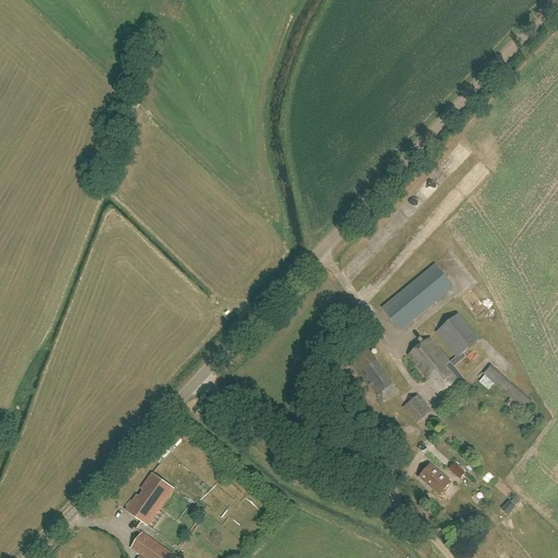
[(456,165),(466,157),(457,148),(449,157),(456,165)]
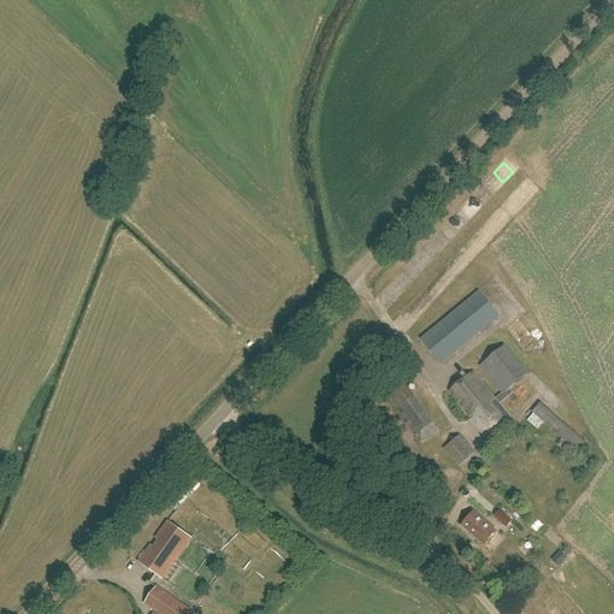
[(497,314),(478,289),(419,336),(438,361),(497,314)]
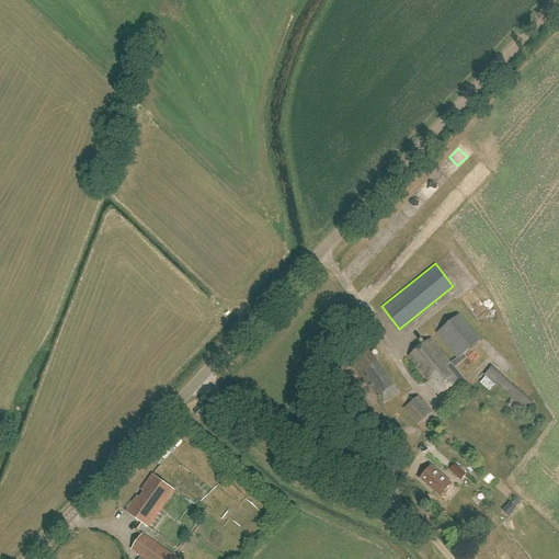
[(477,311),(485,305),(472,289),(464,296),(477,311)]
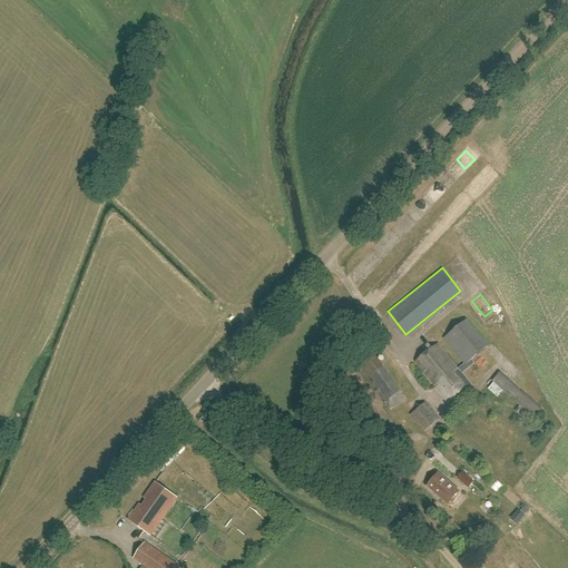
[(487,343),(466,317),(442,336),(461,360),(454,365),(436,341),(413,360),(434,387),(447,402),(470,383),(460,371),(471,361),(469,358),(487,343)]
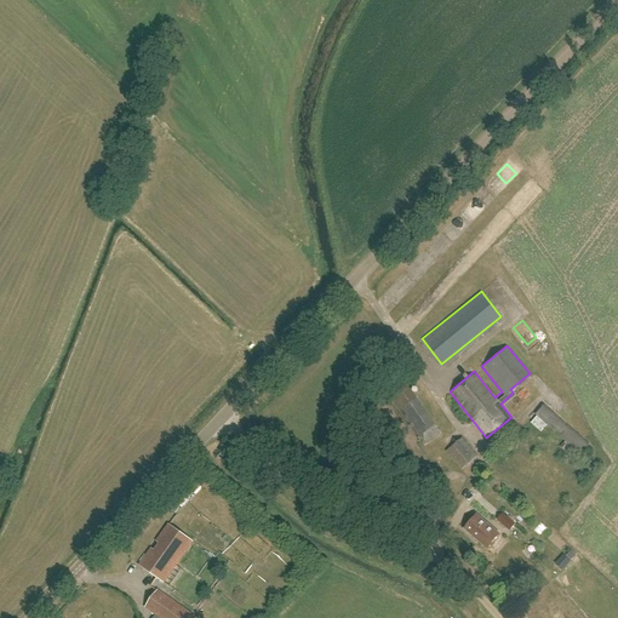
[(439,433),(399,373),(382,385),(423,444),(439,433)]
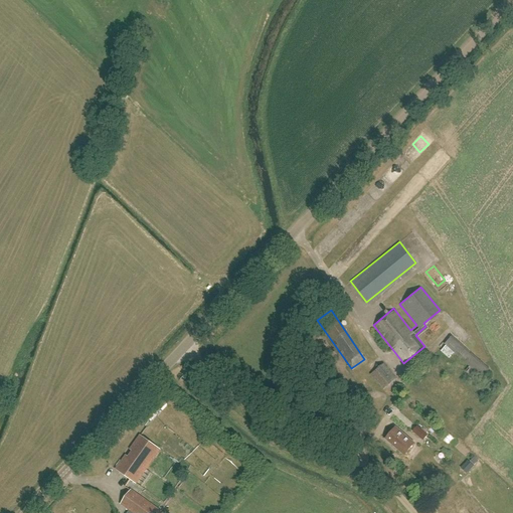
[(460,326),(456,330),(461,336),(466,332),(460,326)]
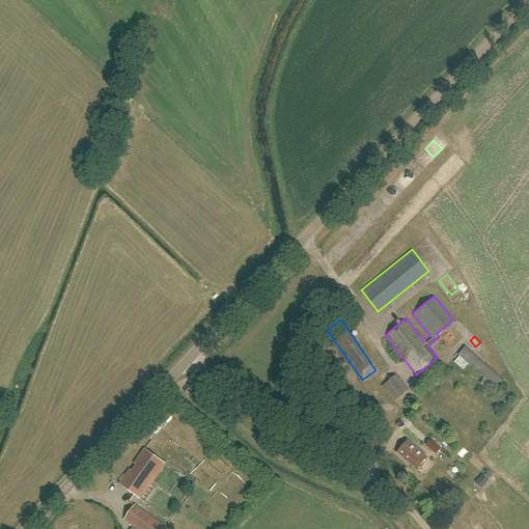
[(407,389),(394,372),(381,384),(393,399),(407,389)]
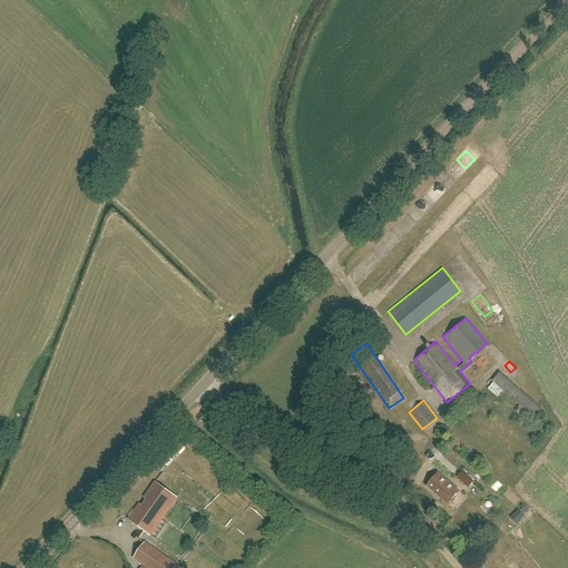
[(473,479),(461,469),(456,476),(468,486),(473,479)]
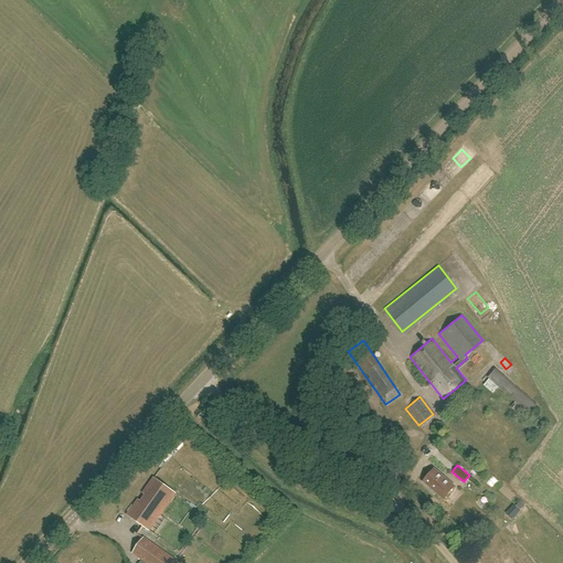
[(453,485),(433,467),(422,480),(442,497),(453,485)]
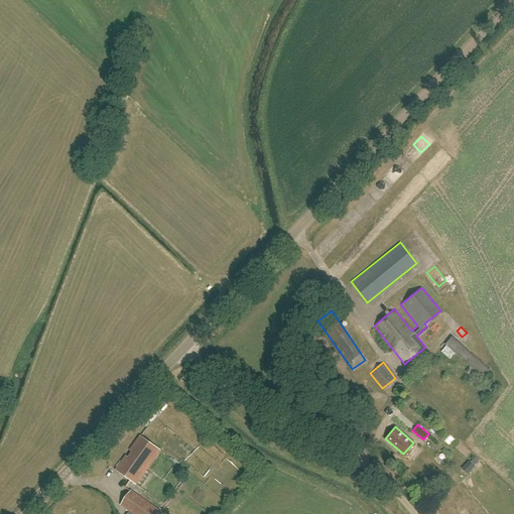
[(125,454),(115,468),(134,482),(158,448),(139,434),(128,448),(131,451),(127,456),(125,454)]
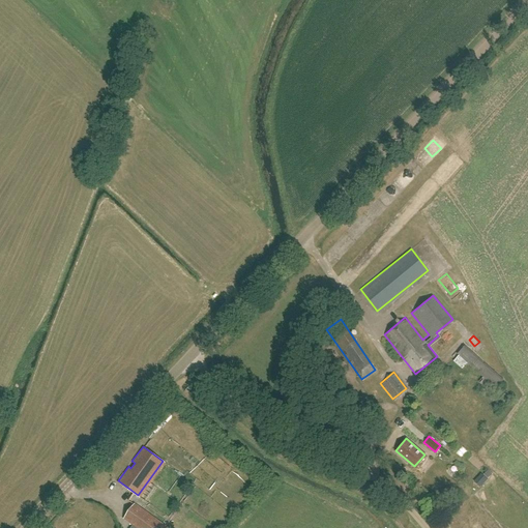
[(487,477),(480,471),(472,478),(478,486),(487,477)]
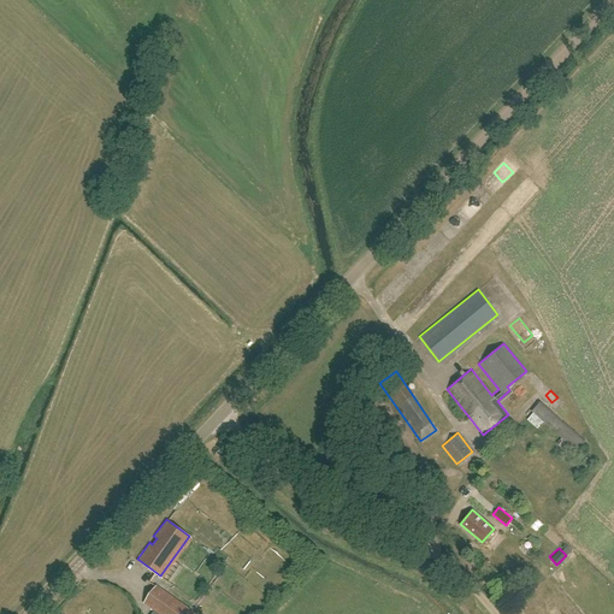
[(192,613),(194,612),(154,584),(141,601),(159,613),(192,613)]
